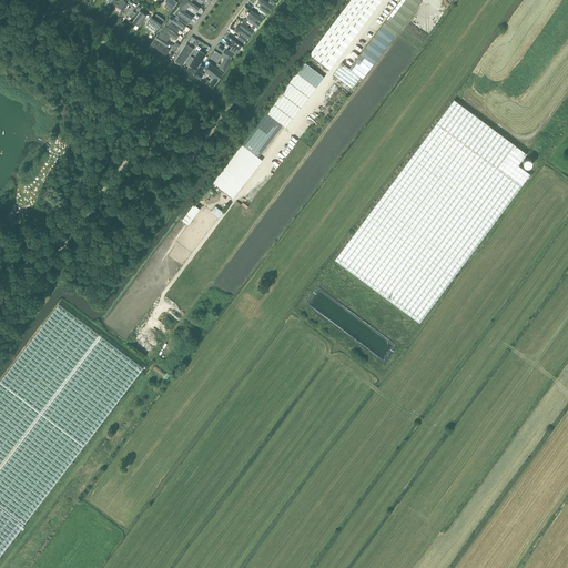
[(127,1),(124,0),(121,0),(117,7),(123,11),(129,4),(125,2),(127,1)]
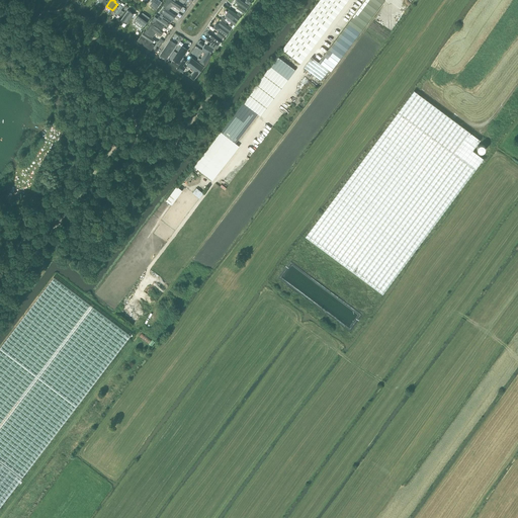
[(167,0),(163,6),(169,10),(172,5),(180,11),(183,7),(172,0),(167,0)]
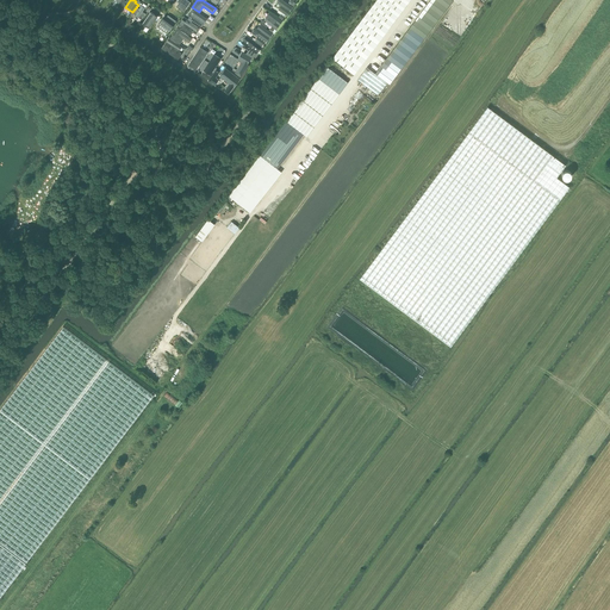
[(282,0),(279,0),(278,2),(281,5),(279,10),(280,10),(279,12),(281,14),(285,17),(286,14),(287,14),(287,16),(291,11),(293,6),(282,0)]
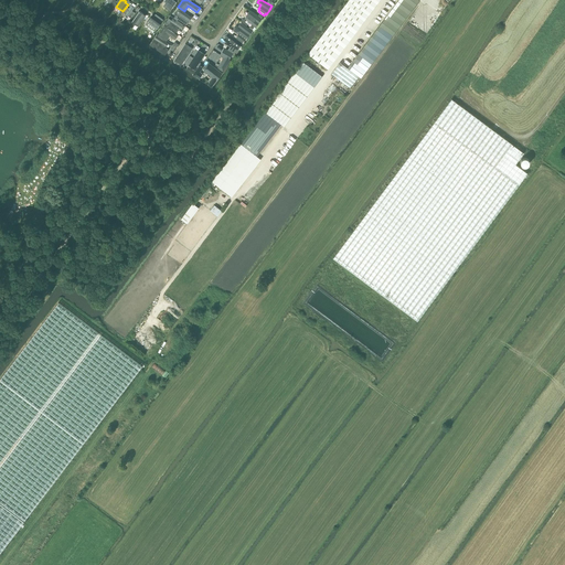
[(349,0),(310,52),(330,67),(380,0),(349,0)]
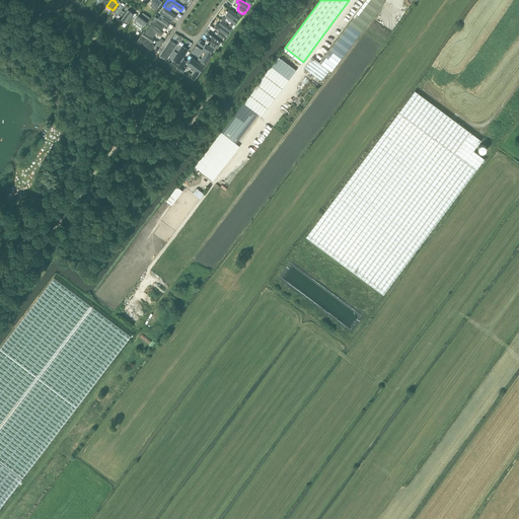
[(363,0),(316,60),(330,71),(382,0),(363,0)]
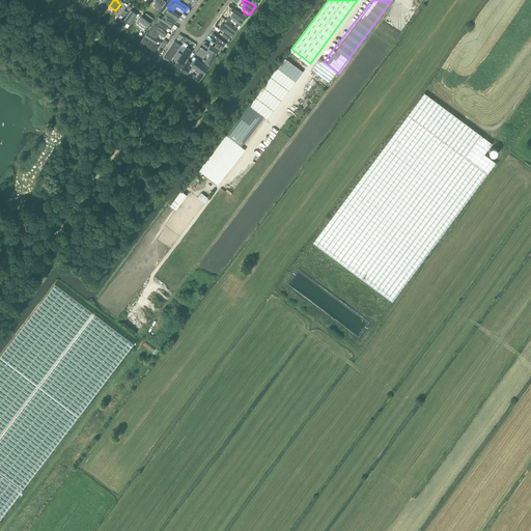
[(117,14),(120,16),(123,18),(128,12),(124,10),(127,7),(123,5),(117,14)]
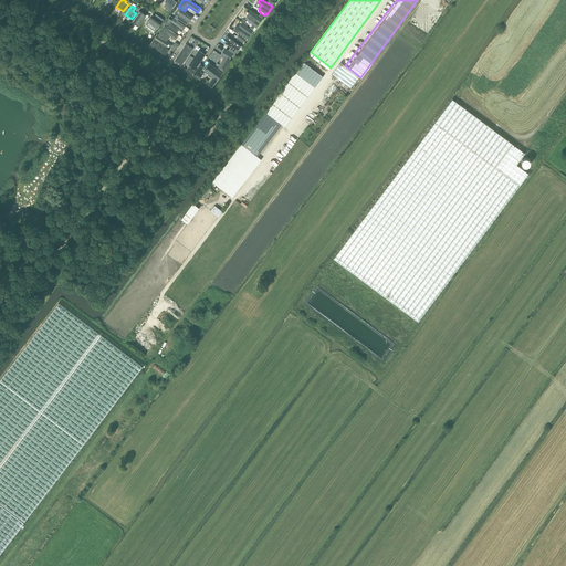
[(181,9),(176,17),(175,18),(178,20),(179,19),(188,25),(192,17),(181,9)]
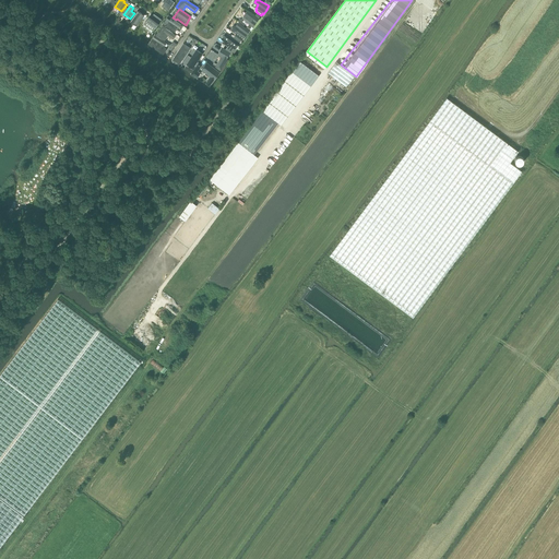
[(139,11),(129,25),(131,27),(133,24),(137,26),(145,15),(139,11)]
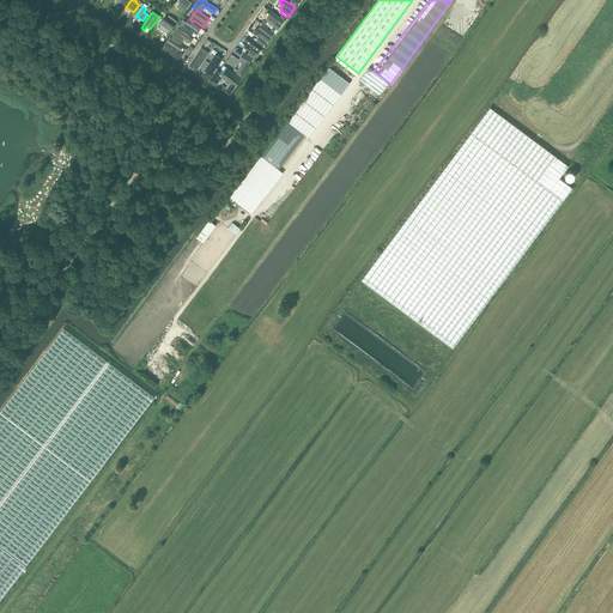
[(272,12),(266,19),(279,29),(285,22),(272,12)]
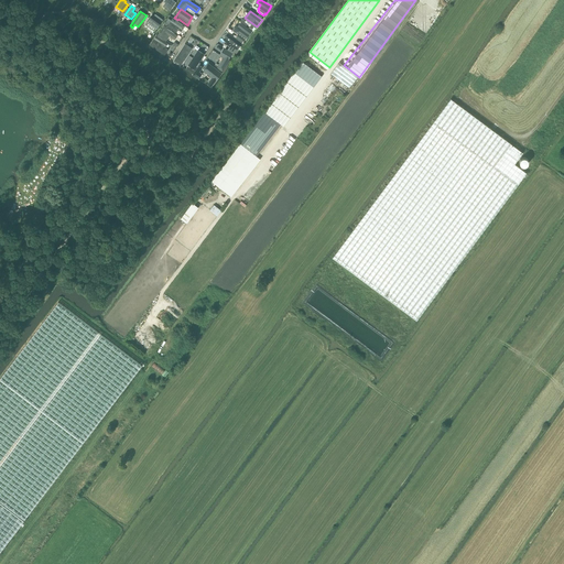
[(151,17),(145,24),(155,32),(161,23),(151,17)]
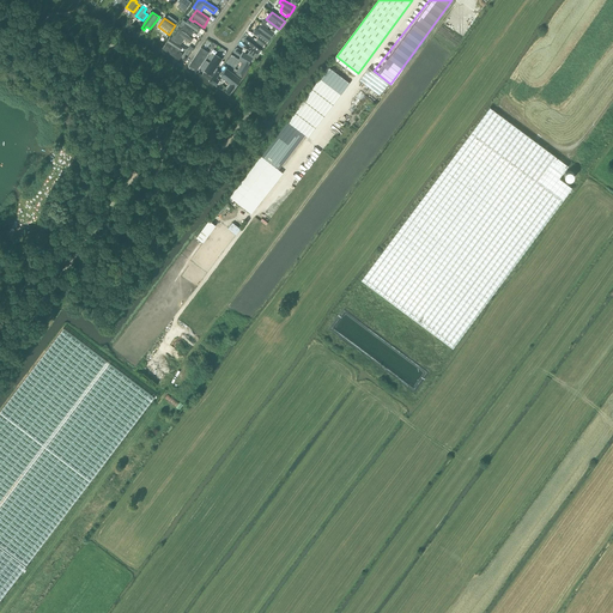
[(188,19),(186,22),(183,20),(181,24),(180,24),(177,28),(181,30),(182,29),(192,35),(195,30),(199,32),(201,29),(188,19)]
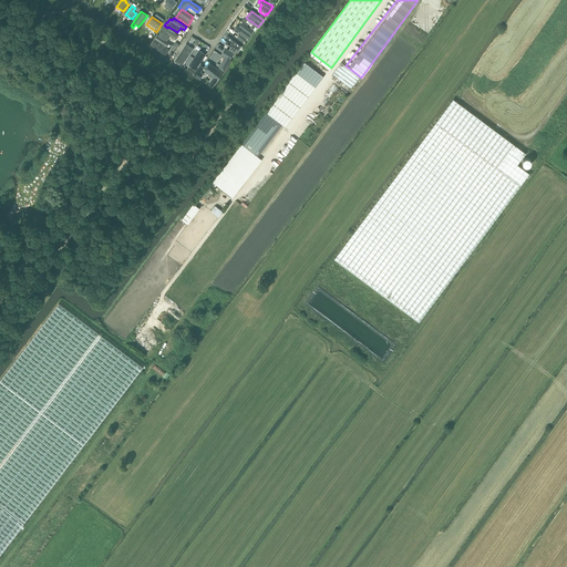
[(245,44),(255,32),(254,31),(243,22),(239,26),(244,29),(237,38),(245,44)]
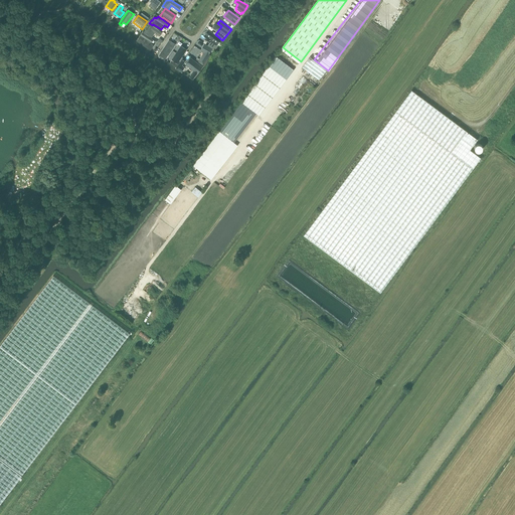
[(152,37),(155,32),(160,36),(163,32),(150,23),(144,32),(152,37)]
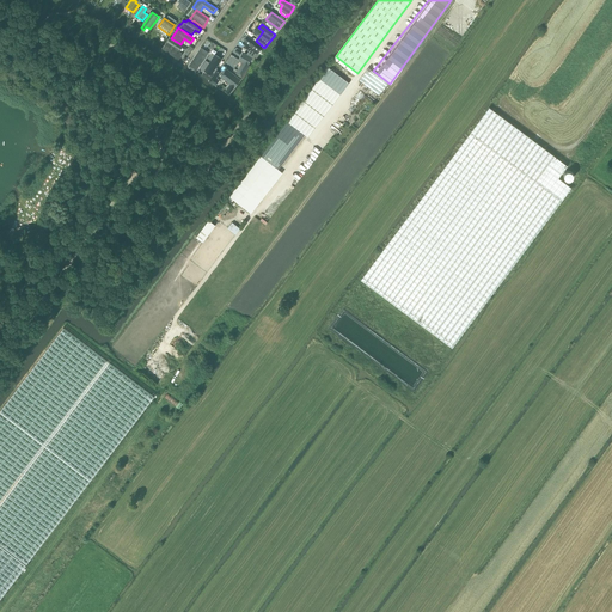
[(248,35),(243,43),(258,54),(259,54),(262,50),(264,48),(256,41),(248,35)]
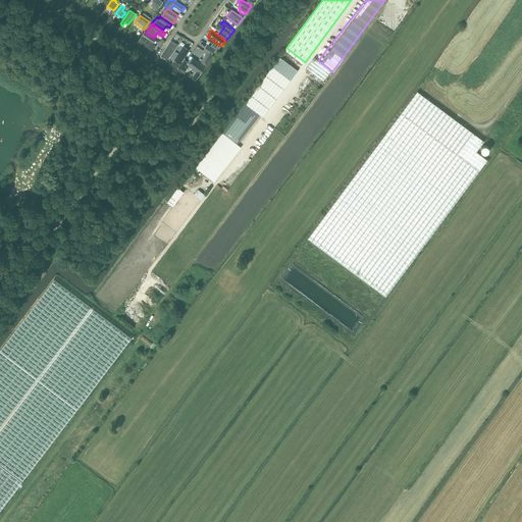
[(145,33),(139,42),(153,51),(156,46),(153,44),(156,40),(145,33)]
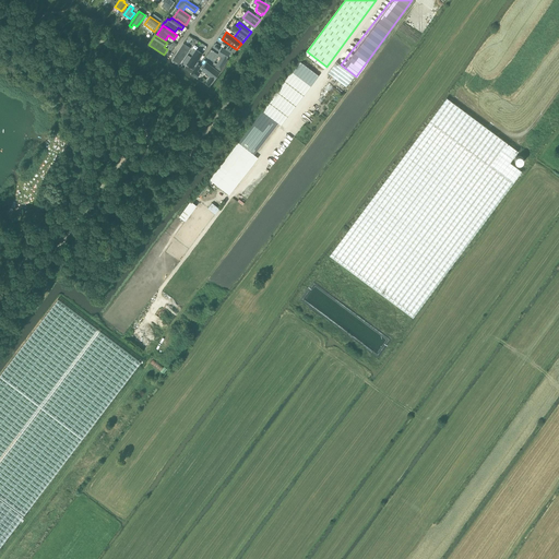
[(191,48),(183,44),(173,60),(180,64),(191,48)]
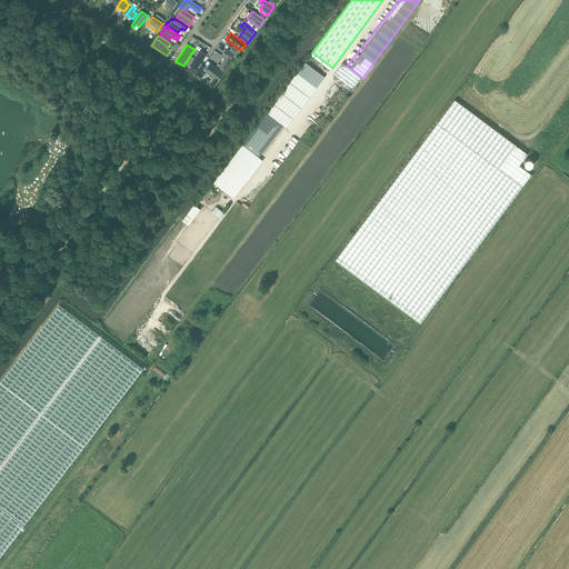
[(226,48),(222,56),(226,58),(220,68),(227,73),(231,67),(230,66),(232,61),(231,60),(236,53),(226,48)]
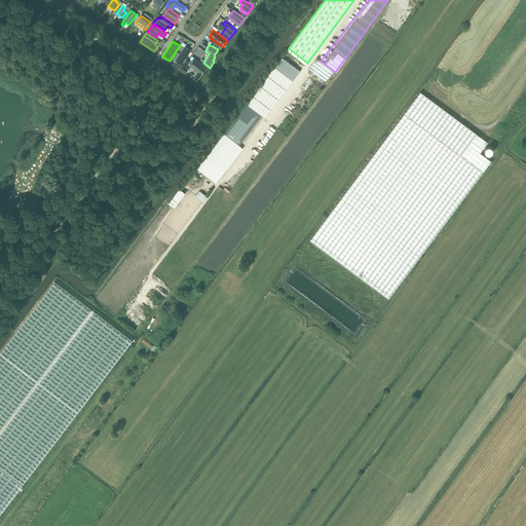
[(191,50),(185,46),(176,61),(182,65),(191,50)]
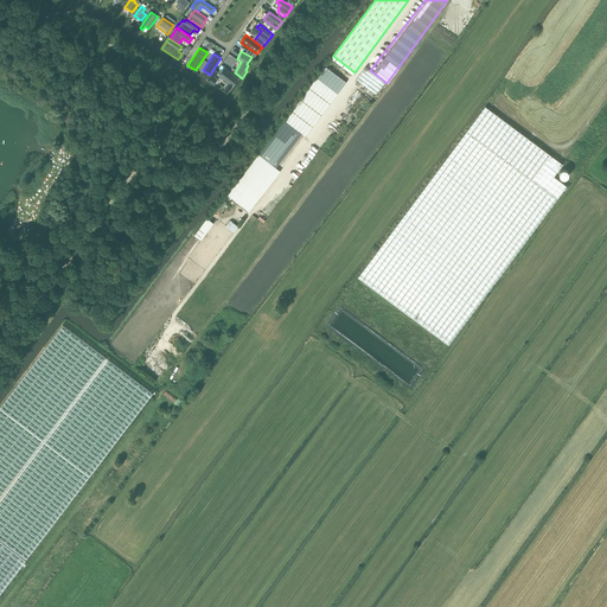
[(326,65),(259,154),(276,166),(302,133),(304,135),(346,81),(326,65)]
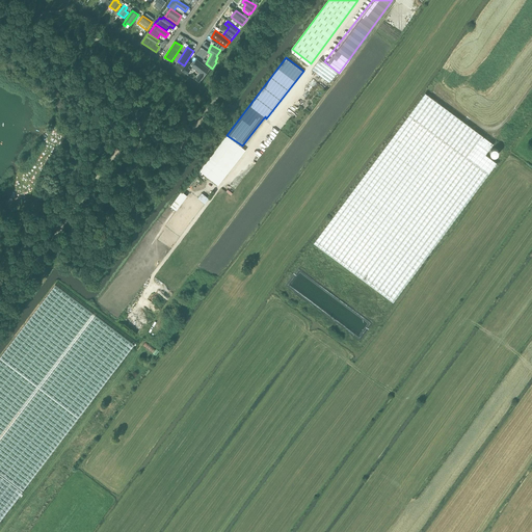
[(196,59),(191,67),(201,73),(195,80),(196,80),(200,82),(201,81),(202,79),(206,74),(209,70),(209,69),(196,59)]
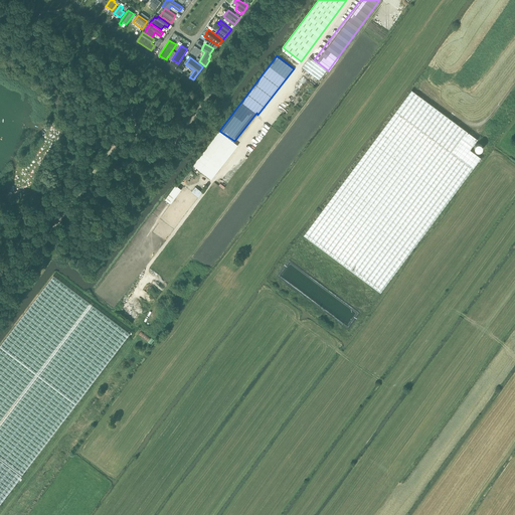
[(185,61),(182,59),(176,68),(182,72),(185,67),(183,66),(185,61)]
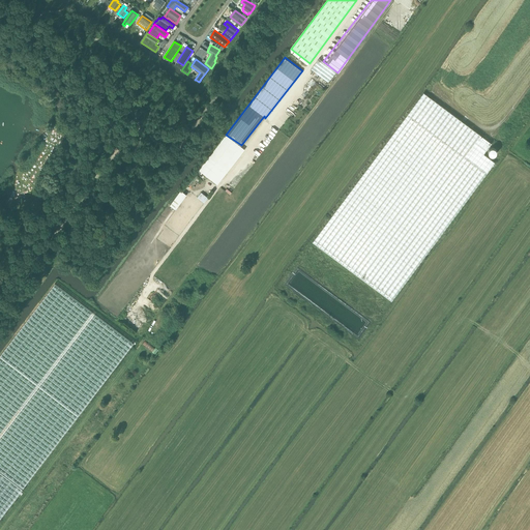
[(492,142),(427,94),(424,92),(313,240),(391,299),(495,162),(483,153),(492,142)]
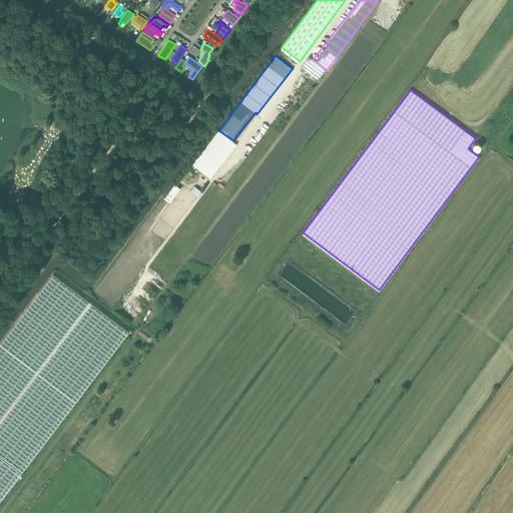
[(174,183),(164,198),(170,202),(180,188),(174,183)]
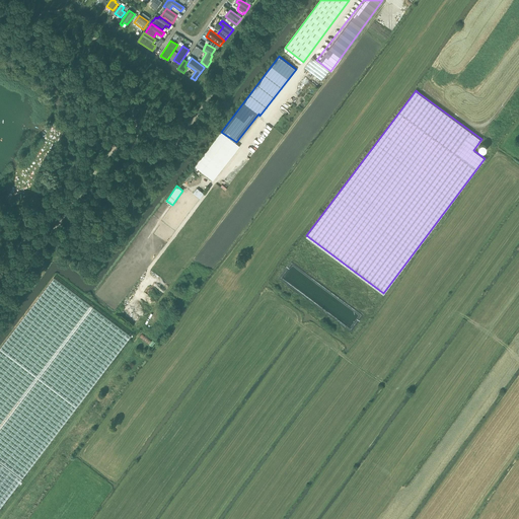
[(200,188),(197,192),(204,198),(207,193),(200,188)]
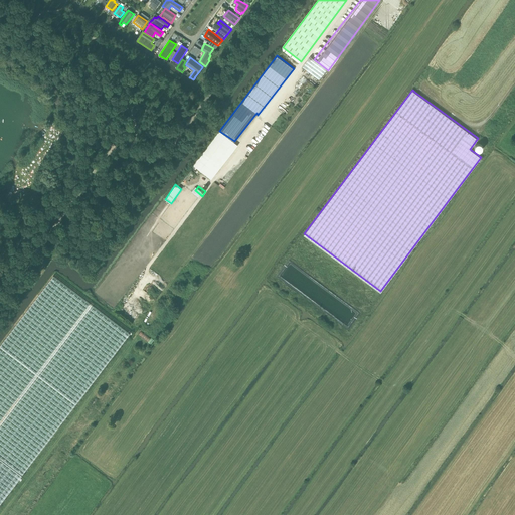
[(0,503),(22,475),(129,333),(53,276),(49,281),(0,345),(0,503)]
